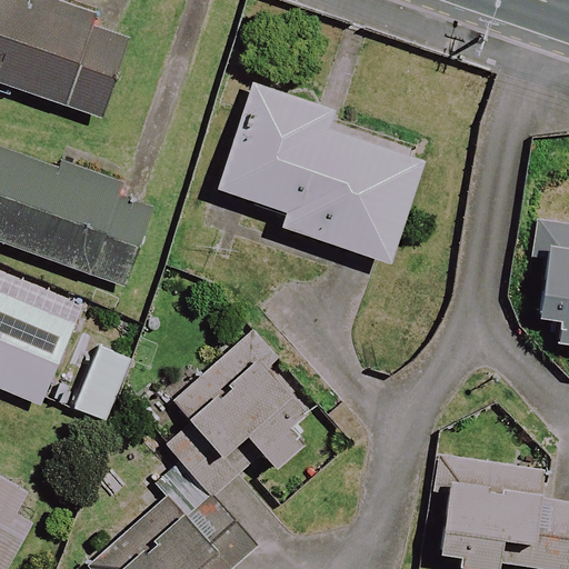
[(132,43),(9,0),(0,0),(0,85),(103,122),(132,43)]
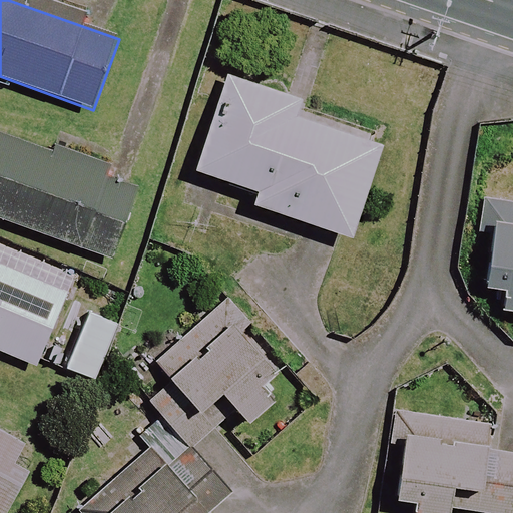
[(300,101),(229,77),(196,170),(259,192),(254,204),(352,238),(384,147),(295,116),(300,101)]
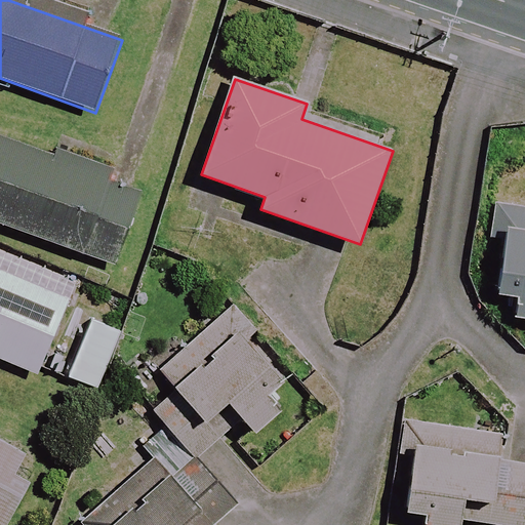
[(112,176),(0,135),(0,224),(111,265),(138,187),(112,176)]
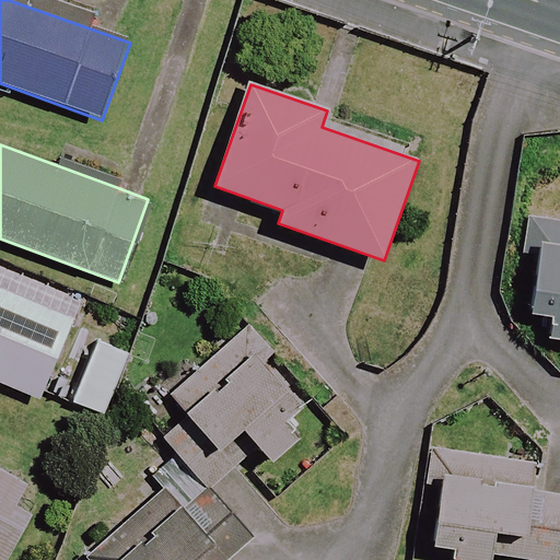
[(559,219),(546,216),(524,310),(551,316),(547,335),(559,338),(559,219)]
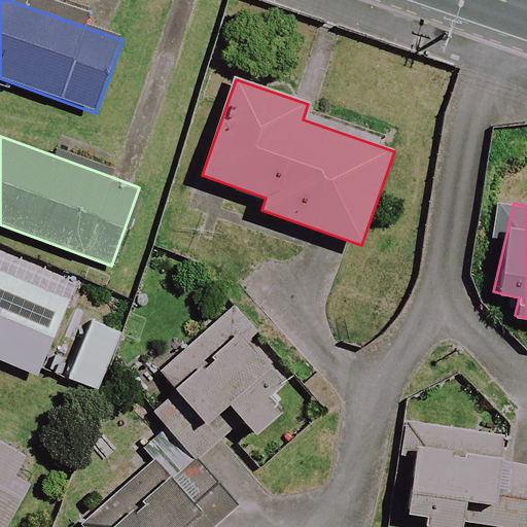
[(296,402),(227,317),(162,370),(205,423),(230,403),(255,435),(296,402)]
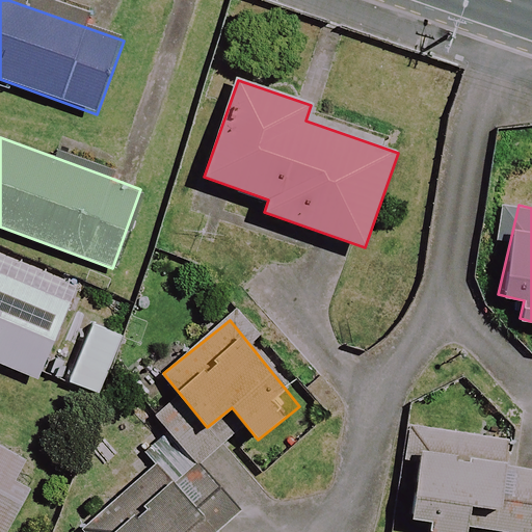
[(497,531),(531,531),(531,491),(508,490),(513,439),(421,430),(411,525),(497,531)]
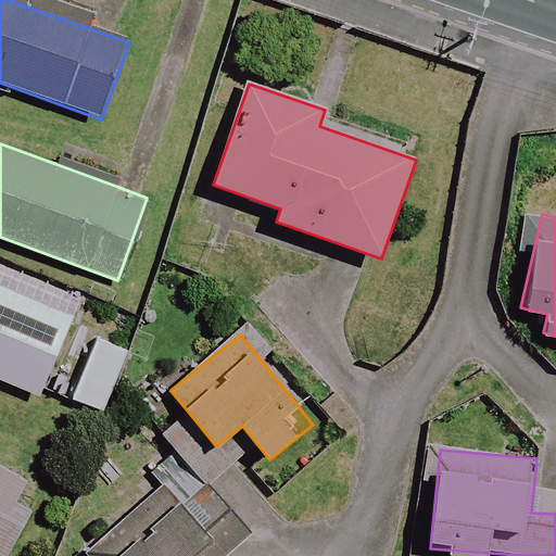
[(0,555),(3,555),(41,489),(0,466),(0,555)]
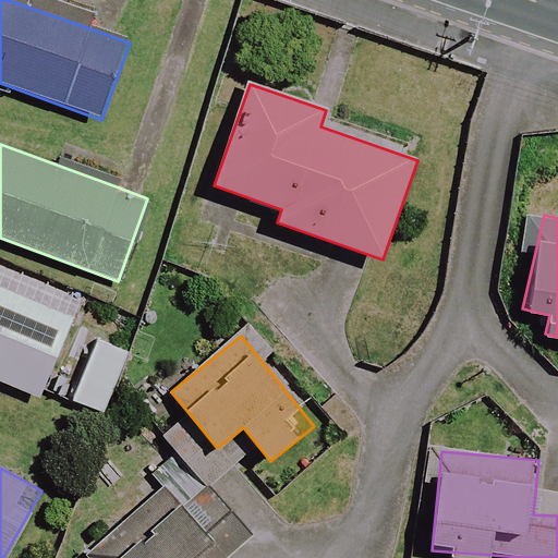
[(243,557),(166,478),(87,554),(91,557),(243,557)]
